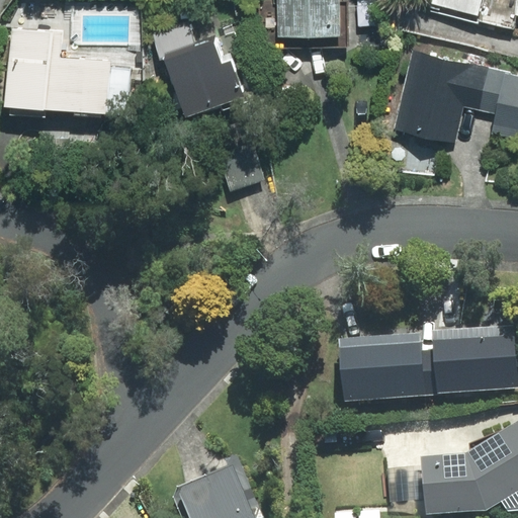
[(277,0),(278,37),(309,36),(309,48),(348,48),(348,2),(340,2),(339,0),(277,0)]
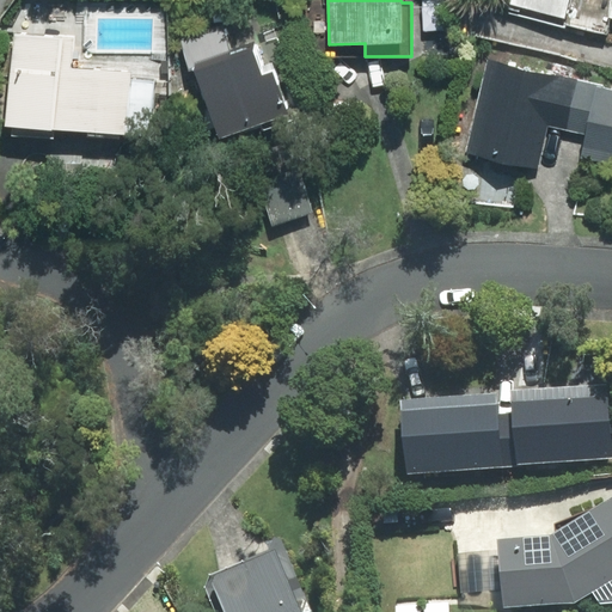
[(611,0),(574,0),(569,22),(605,30),(607,17),(611,17),(611,0)]
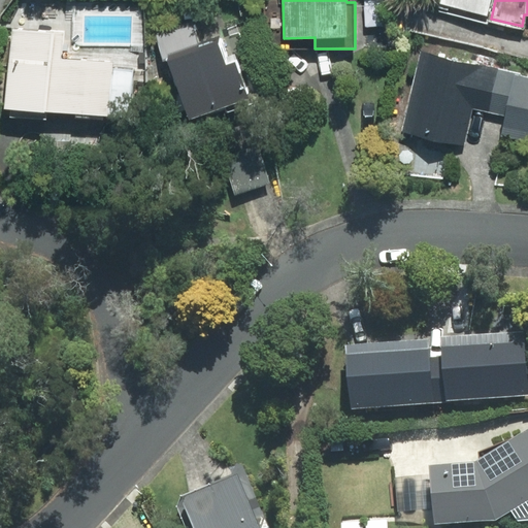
[(167,62),(199,51),(189,20),(153,32),(164,63),(167,62)]
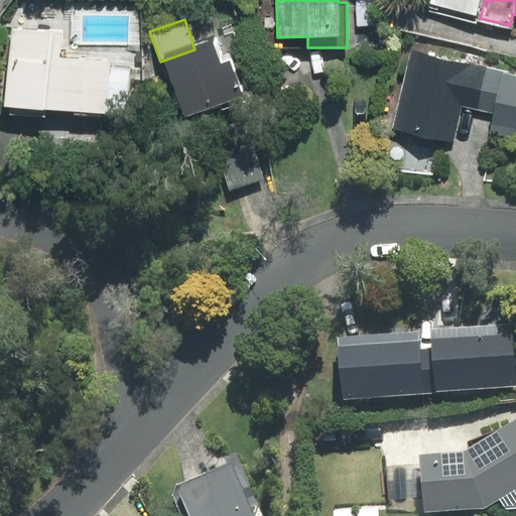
[(12,26),(5,105),(127,114),(130,69),(110,68),(110,61),(59,57),(61,29),(12,26)]
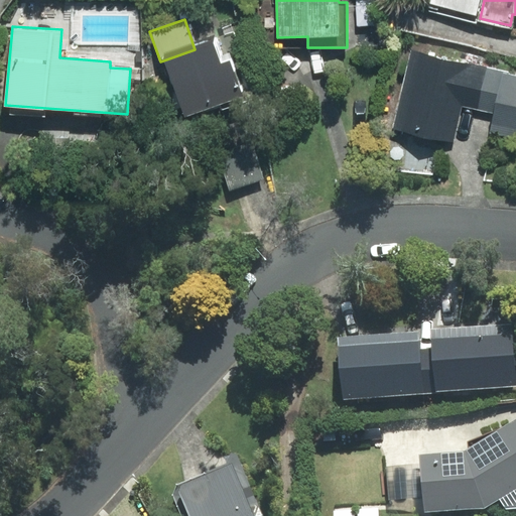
[(195,49),(163,60),(184,119),(243,97),(230,60),(221,63),(213,42),(195,49)]
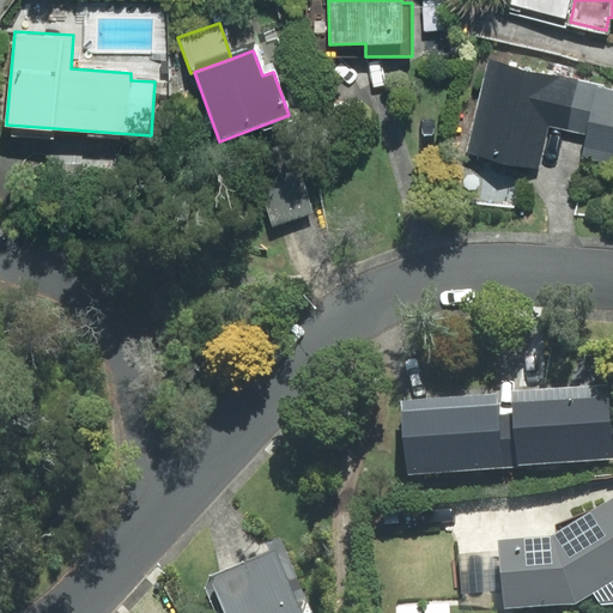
[(569,131),(580,80),(489,60),(467,151),(539,168),(548,126),(569,131)]
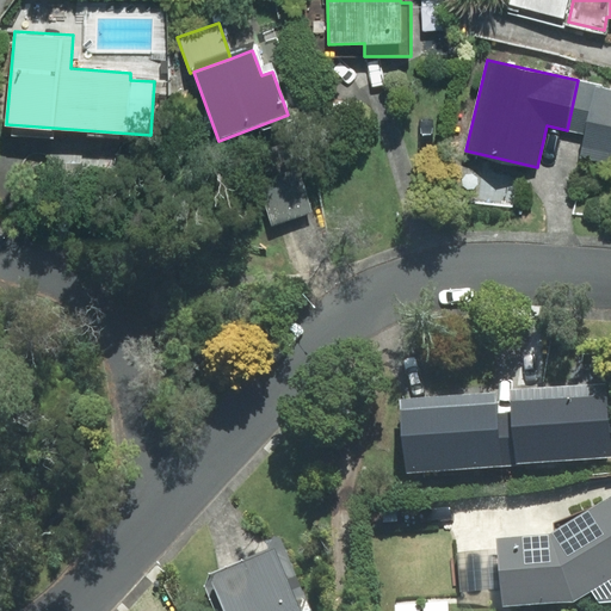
[(610,87),(578,80),(567,130),(585,134),(579,159),(610,165),(610,87)]
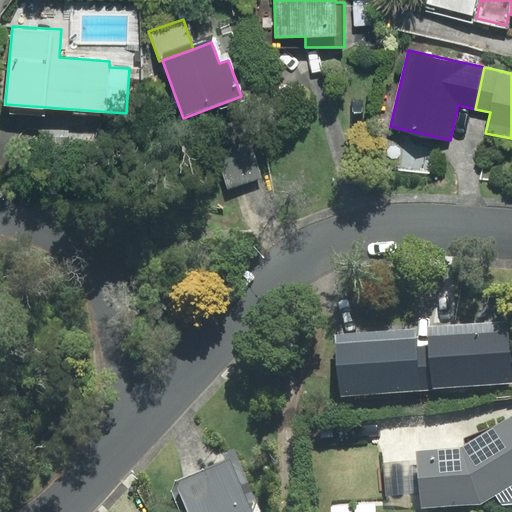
[(228,188),(262,177),(243,119),(209,130),(228,188)]
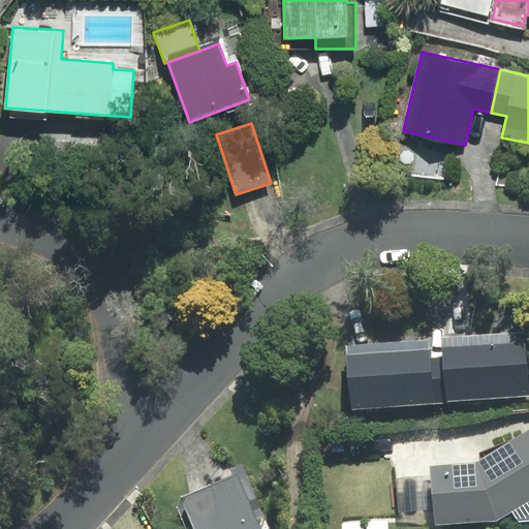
[(528,375),(526,333),(442,339),(443,356),(447,402),(528,395),(528,375)]
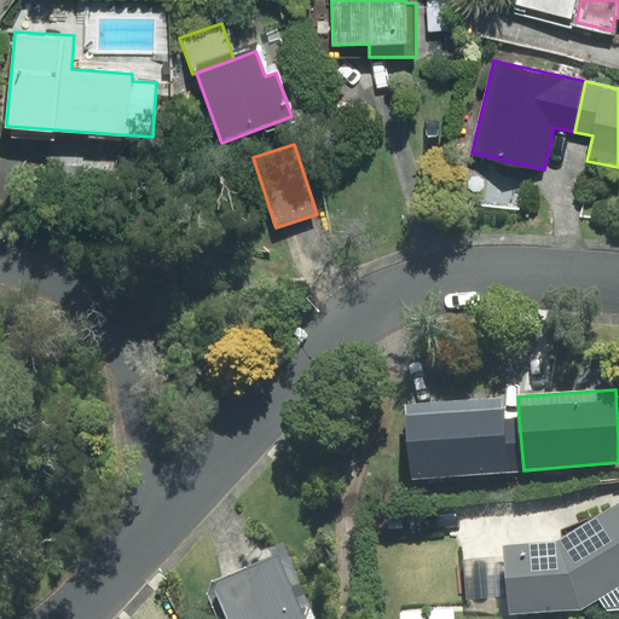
[(411,480),(504,473),(499,418),(498,398),(405,406),(411,480)]
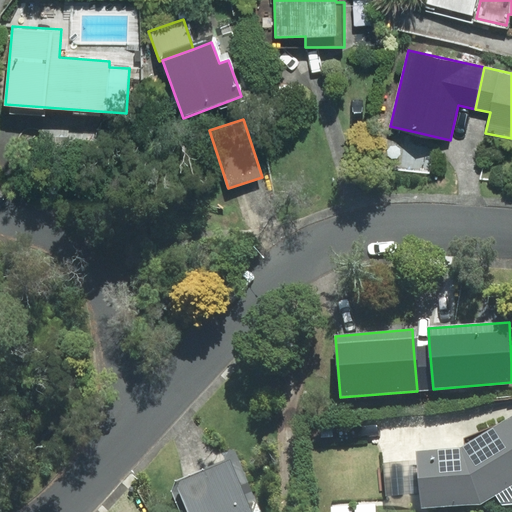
[(433,389),(429,345),(413,346),(417,391),(433,389)]
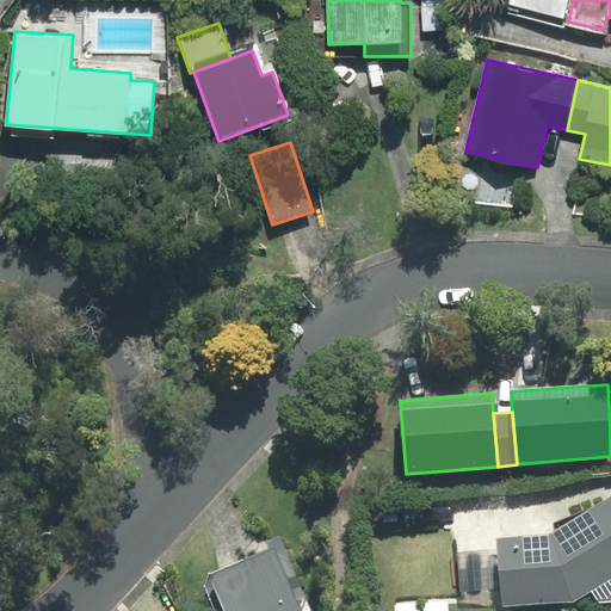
[(501,590),(503,606),(573,600),(591,590),(610,576),(610,497),(550,535),(498,538),(499,550),(501,590)]
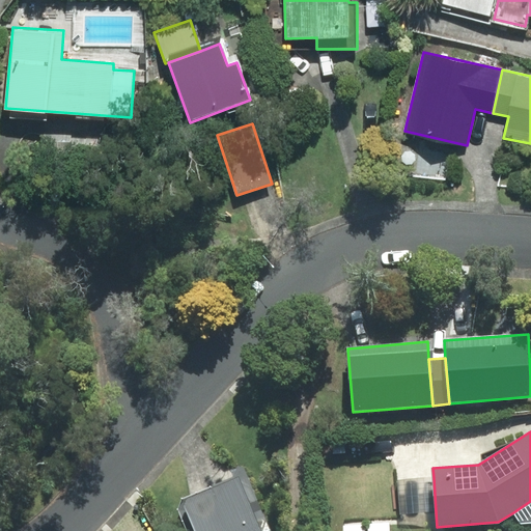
[(194,530),(271,530),(244,466),(231,471),(234,479),(183,501),(194,530)]
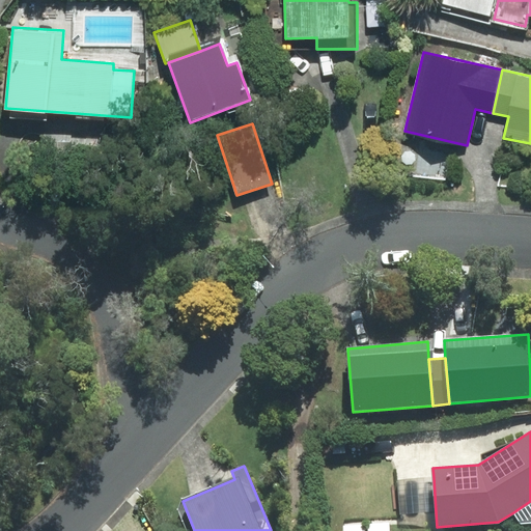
[(434,478),(397,481),(400,514),(436,512),(434,478)]
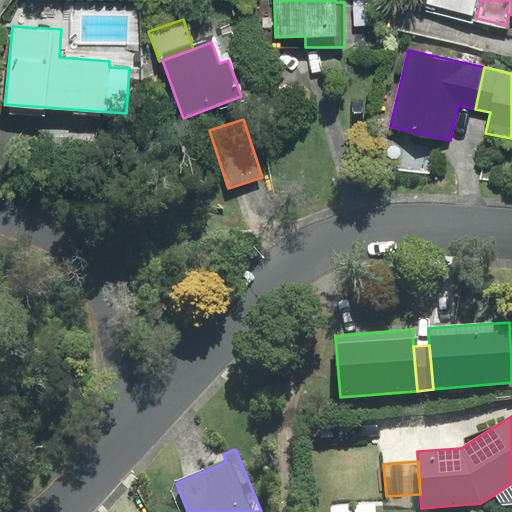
[(511,501),(511,483),(495,494),(501,503),(511,501)]
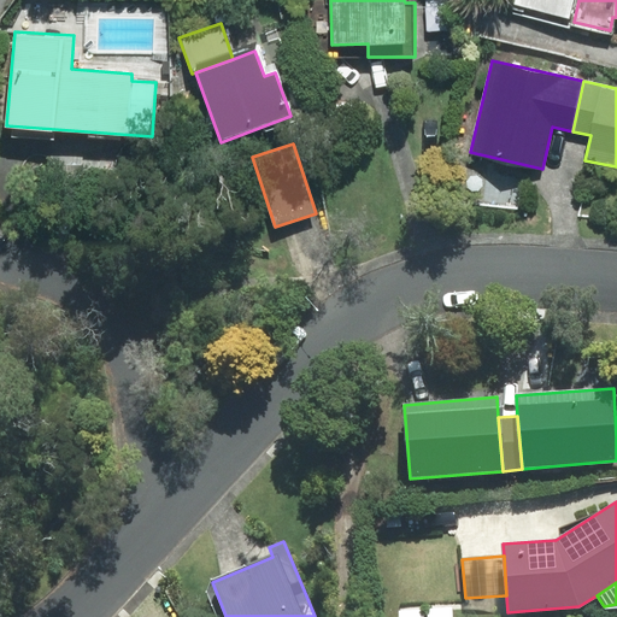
All buildings are outlined.
